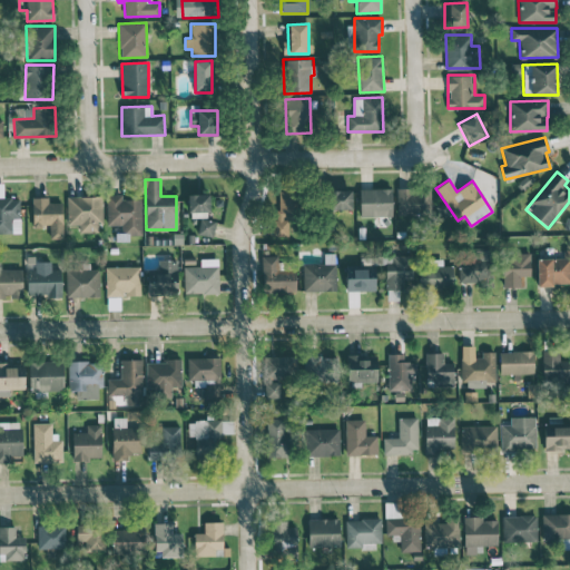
[(431,214),(430,187),(396,188),(397,215),(431,214)]
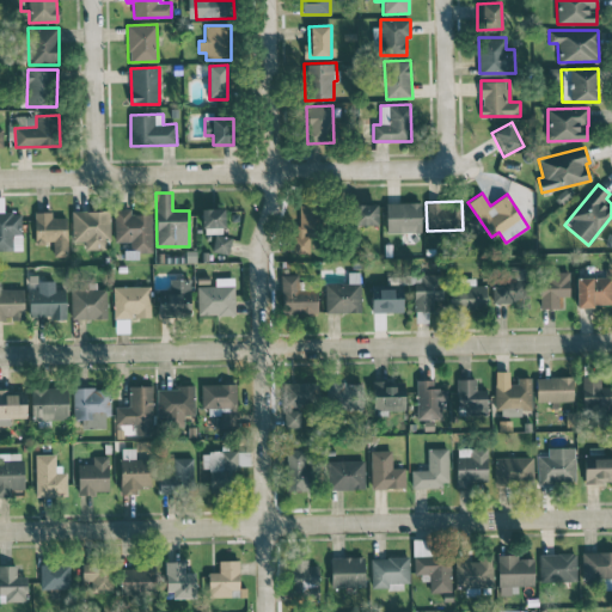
[(421,202),(386,202),(386,232),(421,232),(421,202)]
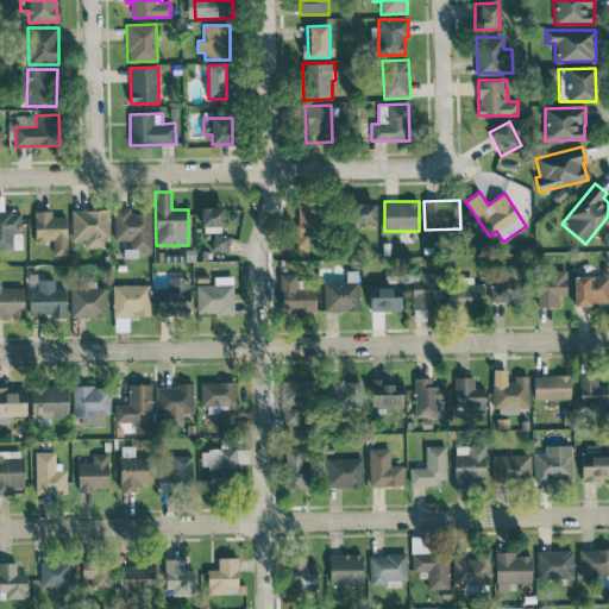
[(308,233),(319,233),(319,205),(297,203),(297,234),(290,234),(290,252),(308,252),(308,233)]
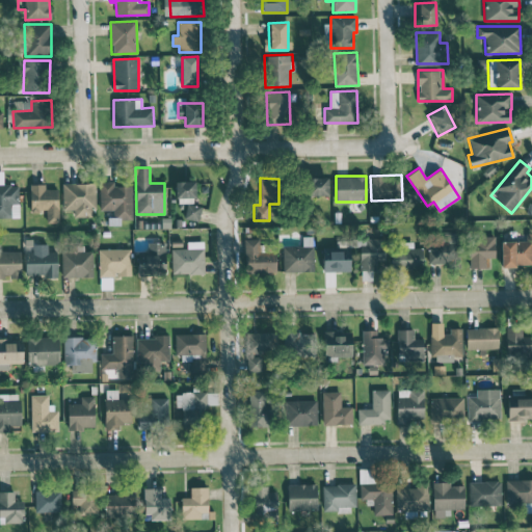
[(327,195),(327,178),(308,178),(308,195),(327,195)]
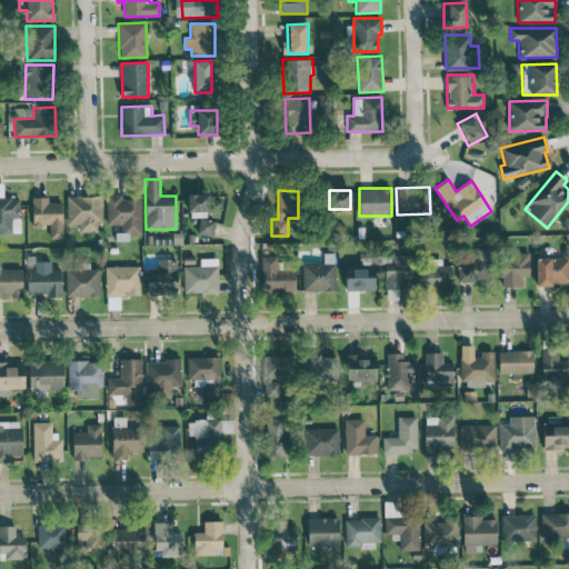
[(107,225),(118,225),(118,240),(128,240),(128,235),(141,235),(141,199),(121,199),(121,193),(107,193),(107,225)]
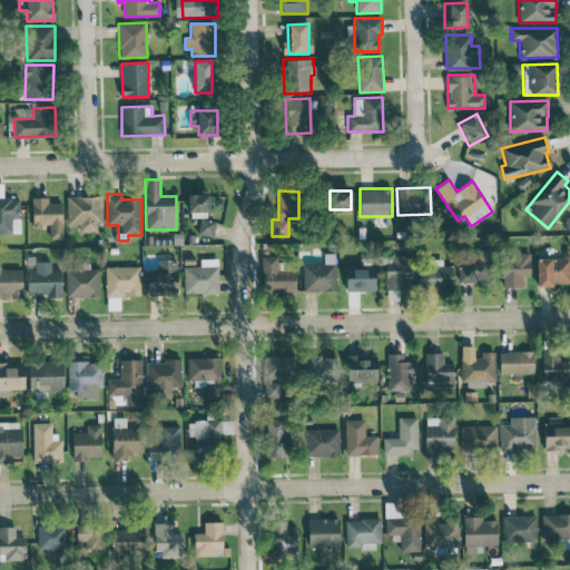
[(209,194),(188,194),(188,212),(209,212),(209,194)]
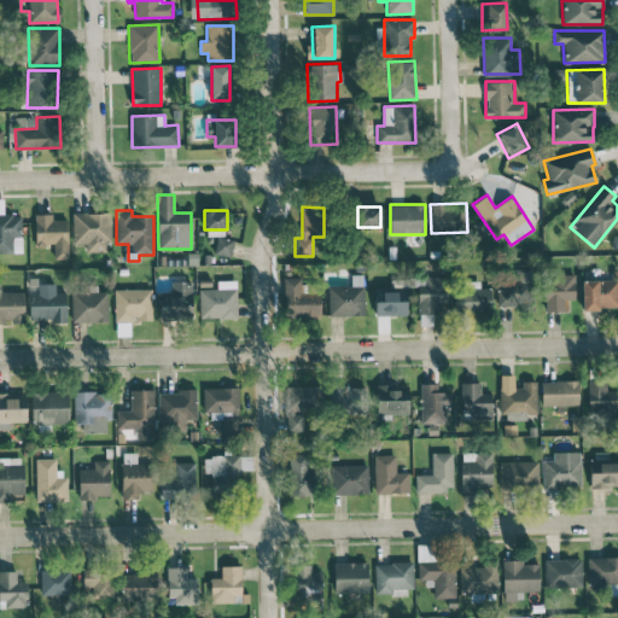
[(109,213),(73,214),(73,244),(86,244),(86,252),(110,251),(109,213)]
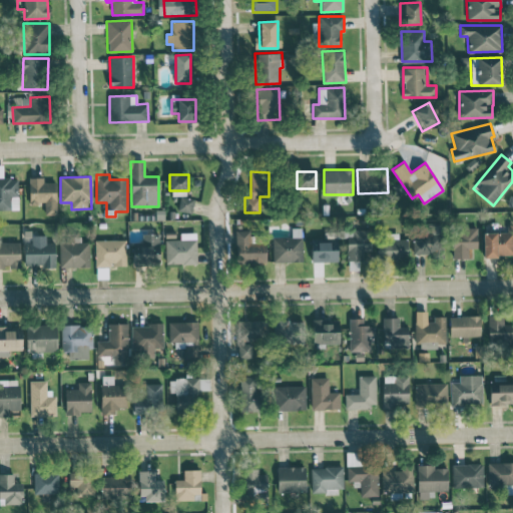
[(18,177),(0,177),(0,209),(18,209),(18,177)]
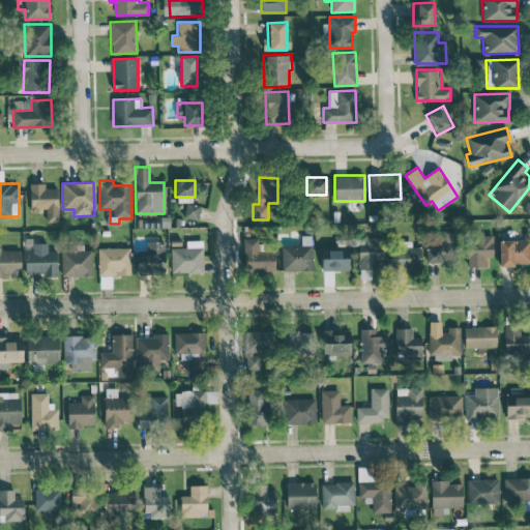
[(46,222),(59,222),(58,187),(46,188),(45,183),(29,183),(30,212),(46,212),(46,222)]
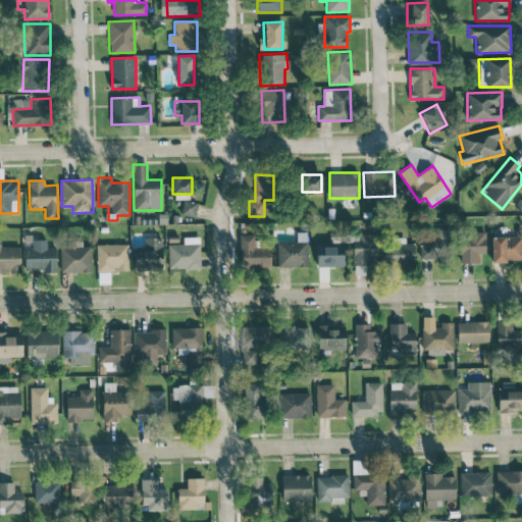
[(181,215),(196,215),(197,201),(183,201),(181,215)]
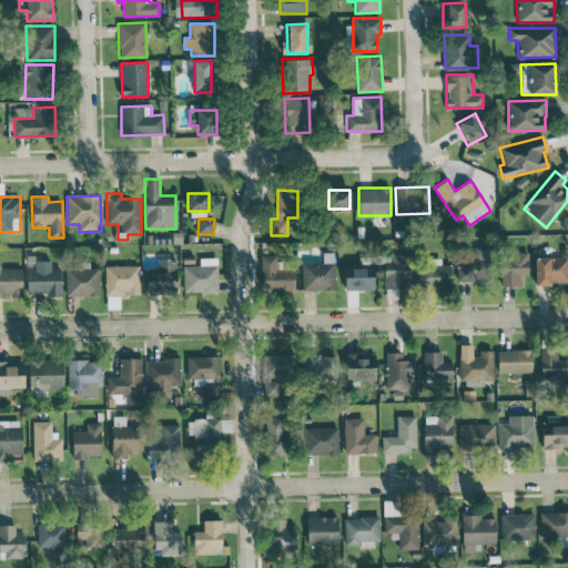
[(457,280),(486,281),(487,247),(458,247),(457,280)]
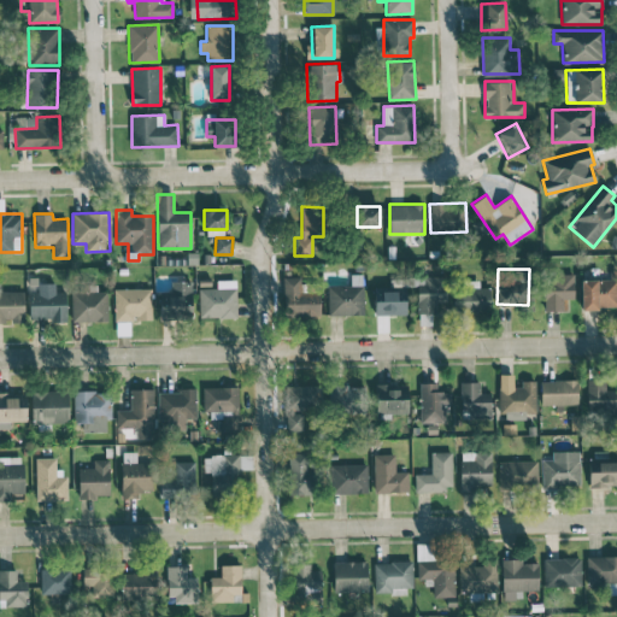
[(328,315),(364,315),(363,274),(351,274),(351,286),(328,286),(328,315)]
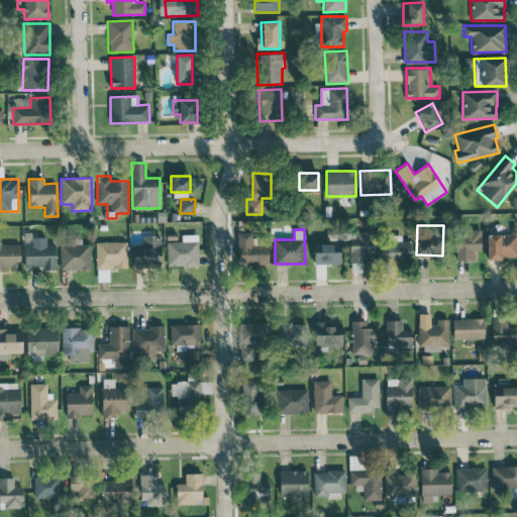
[(481,250),(481,229),(455,230),(456,261),(473,260),(472,250),(481,250)]
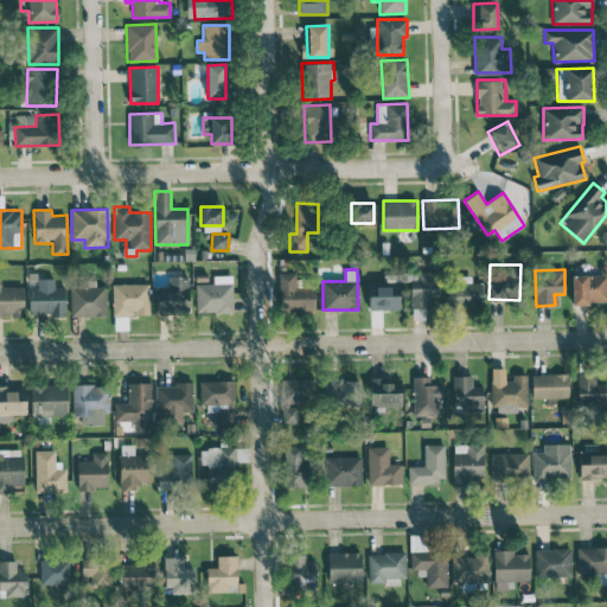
[(295,272),(281,273),(282,305),(312,304),(311,288),(295,288),(295,272)]
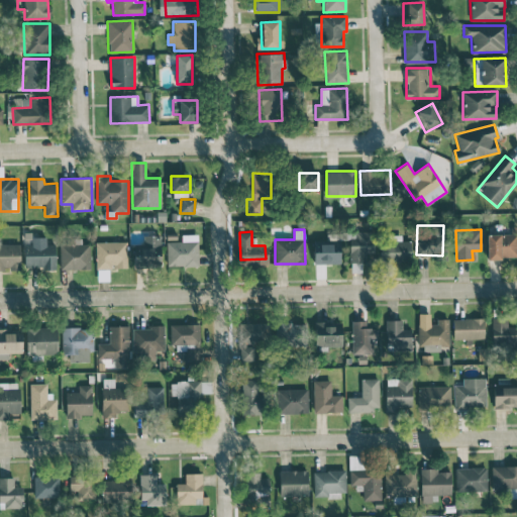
[(516,233),(487,234),(488,259),(516,257),(516,233)]
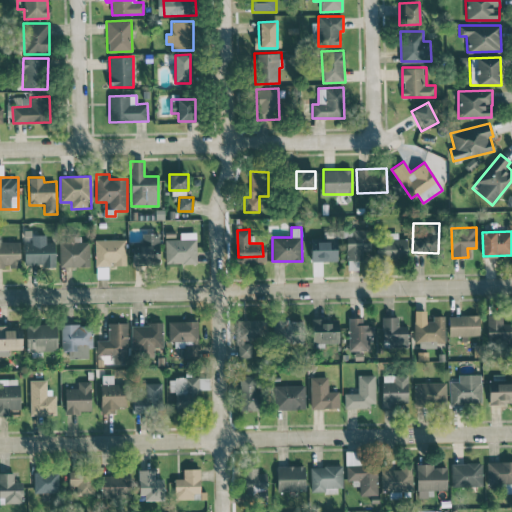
[(197,263),(196,232),(179,233),(179,239),(165,240),(165,264),(197,263)]
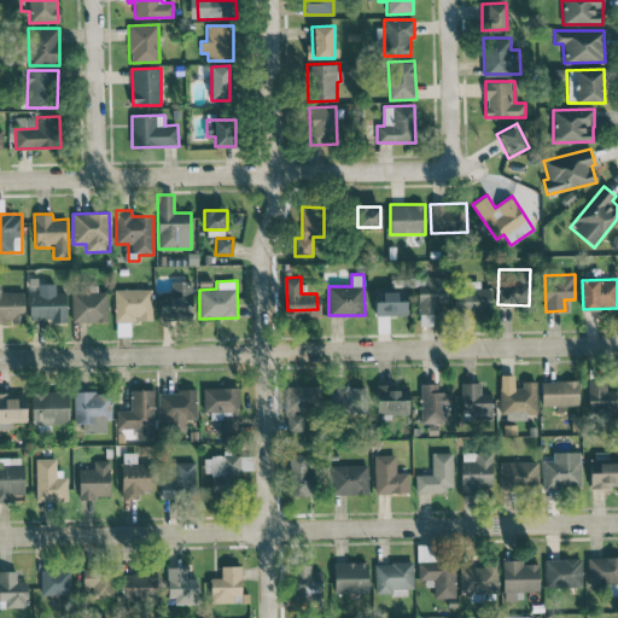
[(479,280),(461,281),(462,313),(491,312),(490,287),(479,287),(479,280)]
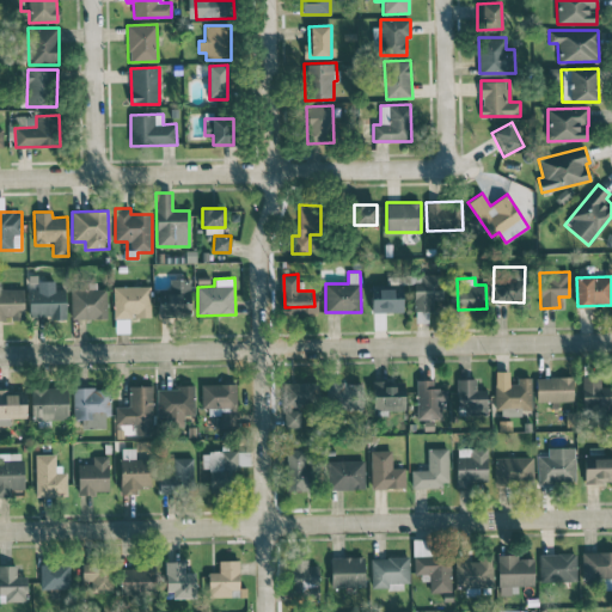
[(191,316),(190,279),(167,280),(169,301),(159,303),(159,317),(191,316)]
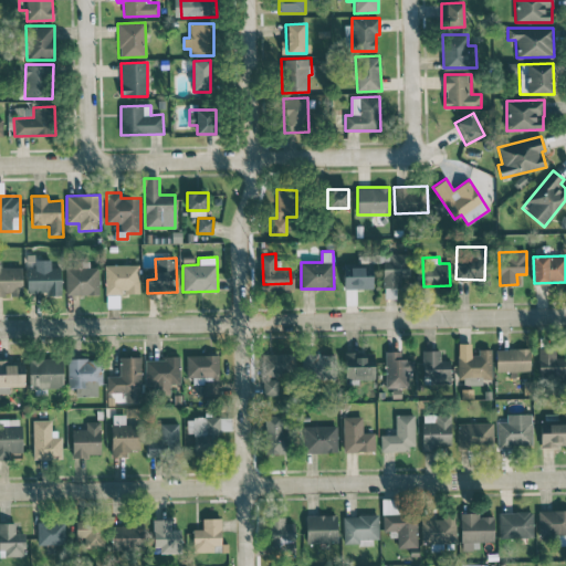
[(61,293),(61,268),(51,266),(51,261),(28,260),(27,293),(61,293)]
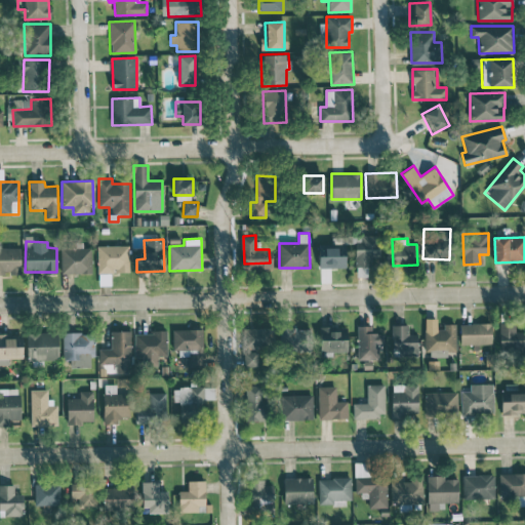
[(61,273),(91,274),(91,247),(82,247),(82,243),(76,243),(76,248),(61,248),(61,273)]
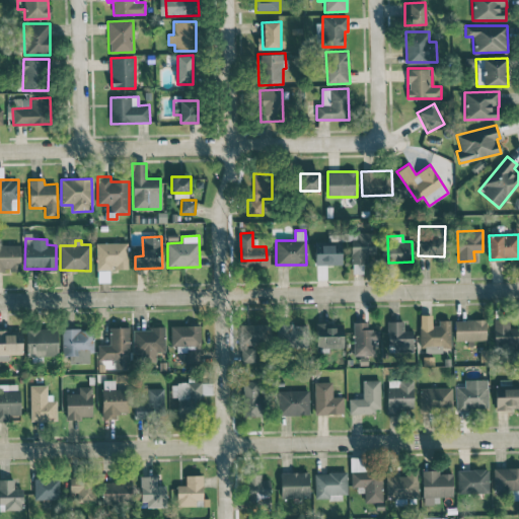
[(95,243),(96,270),(128,269),(128,242),(95,243)]
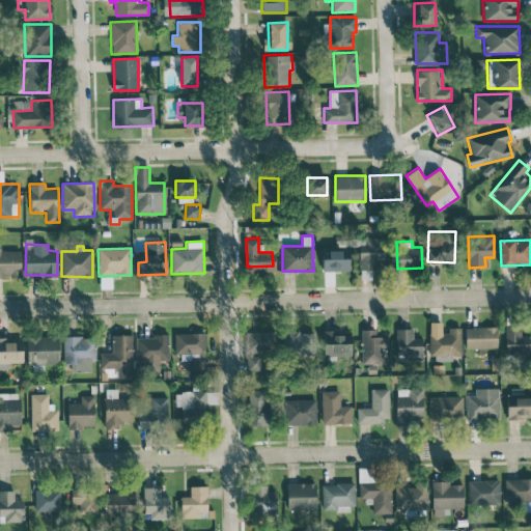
[(323,271),(350,271),(350,248),(322,249),(323,271)]
